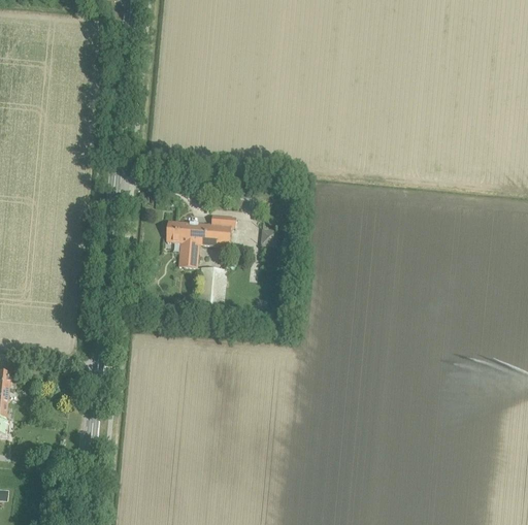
[(229,247),(231,226),(235,226),(236,217),(212,215),(211,224),(168,220),(166,240),(180,241),(178,265),(197,267),(199,243),(229,247)]
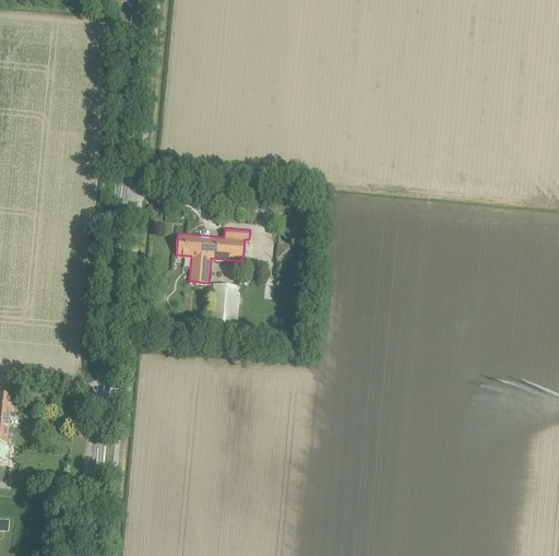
[(293,261),(294,243),(276,241),(274,259),(293,261)]
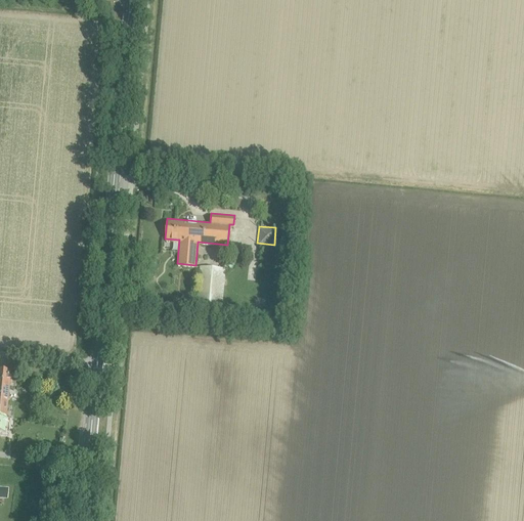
[(221,309),(225,266),(199,264),(195,307),(221,309)]
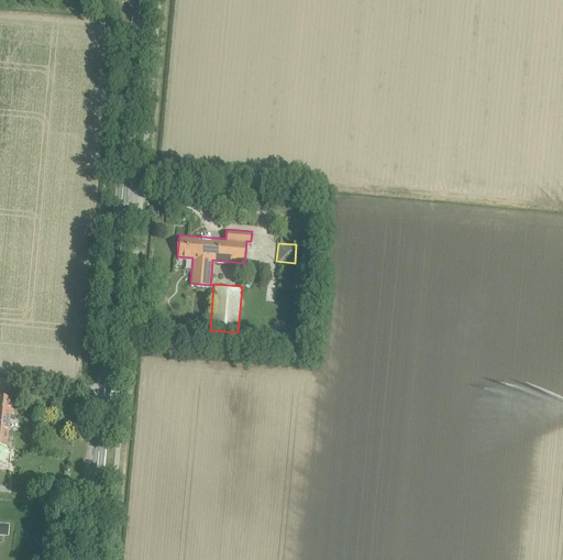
[(0,412),(9,414),(11,397),(0,396),(0,412)]
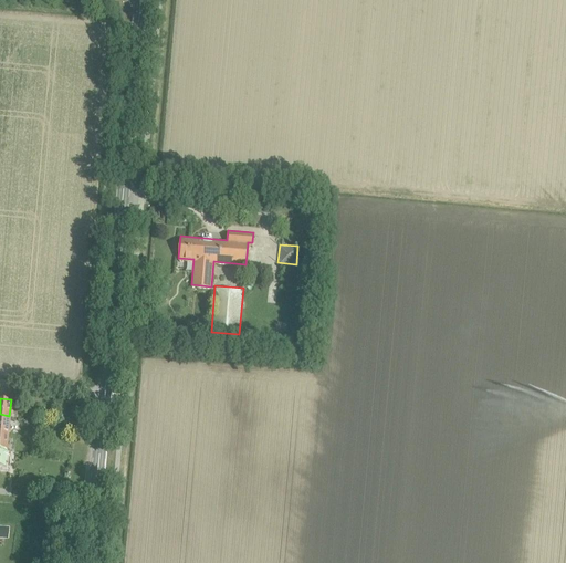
[(0,414),(0,430),(8,431),(9,416),(0,414)]
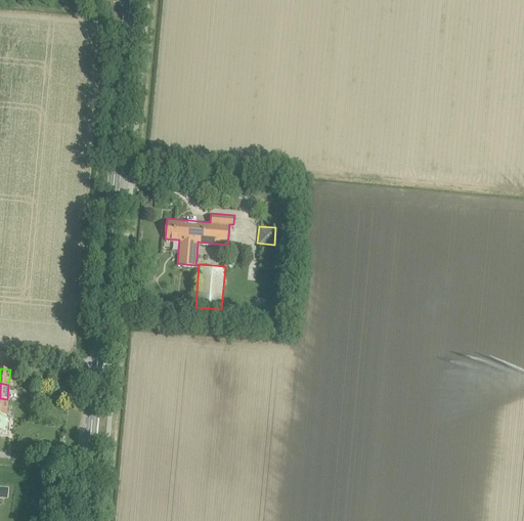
All buildings are outlined.
